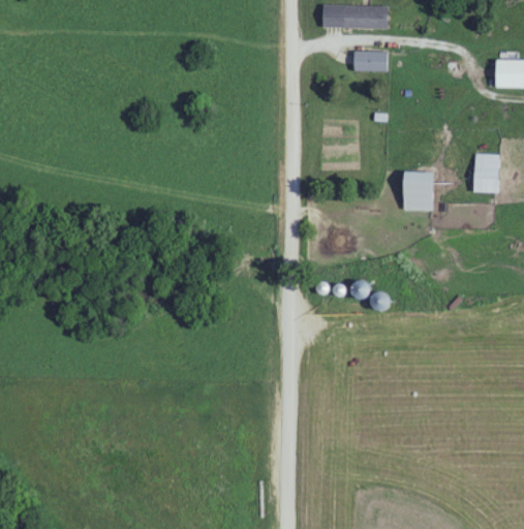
[(387,6),(322,6),(322,29),(387,29),(387,6)]
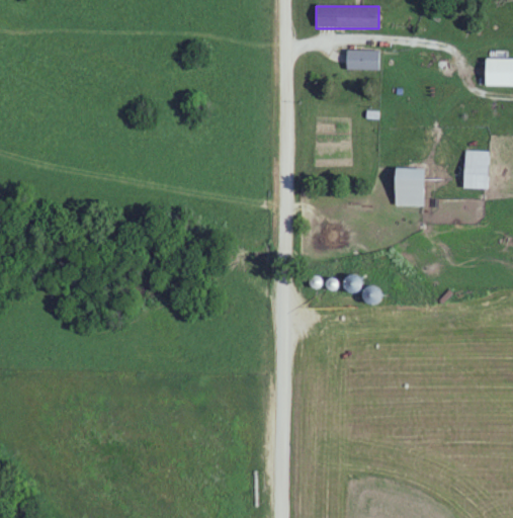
[(345,71),(378,71),(378,51),(345,51),(345,71)]
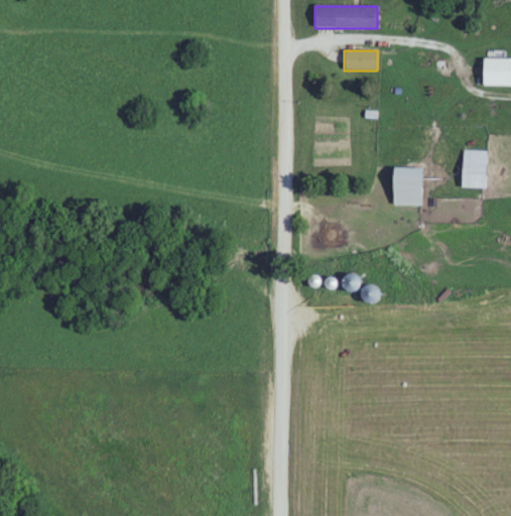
[(510,57),(484,58),(484,86),(510,86),(510,57)]
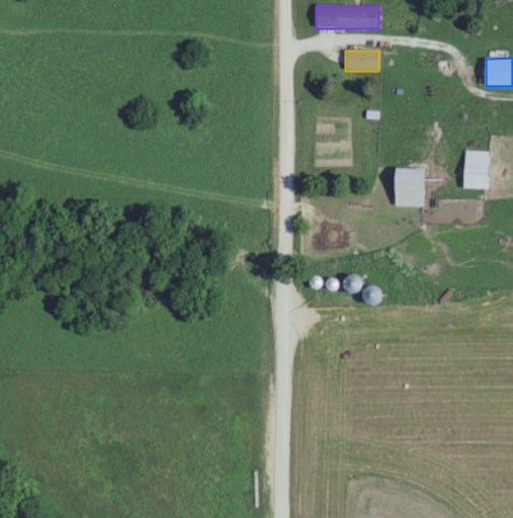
[(487,189),(487,151),(463,151),(463,189),(487,189)]
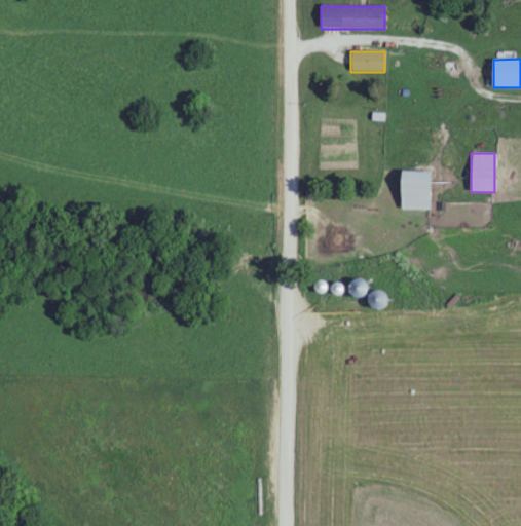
[(432,173),(402,172),(401,211),(432,211),(432,173)]
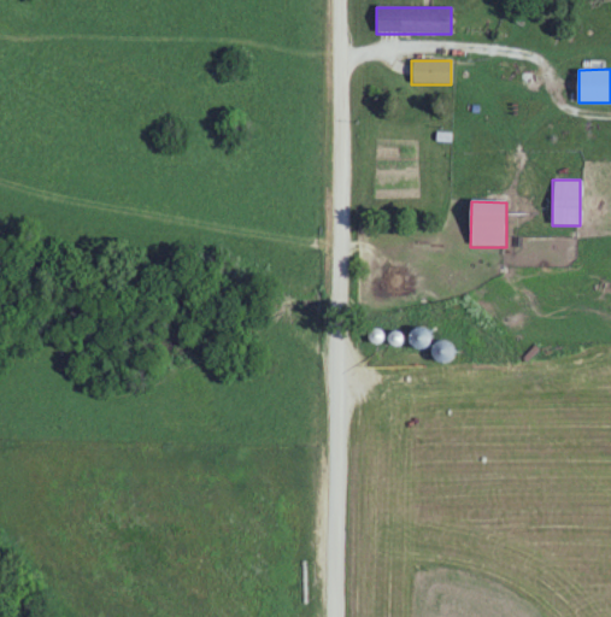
[(366,335),(371,346),(381,341),(377,330),(366,335)]
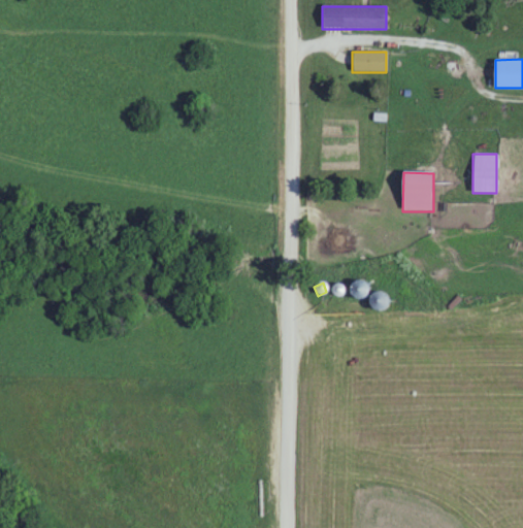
[(371,293),(369,309),(384,311),(387,296),(371,293)]
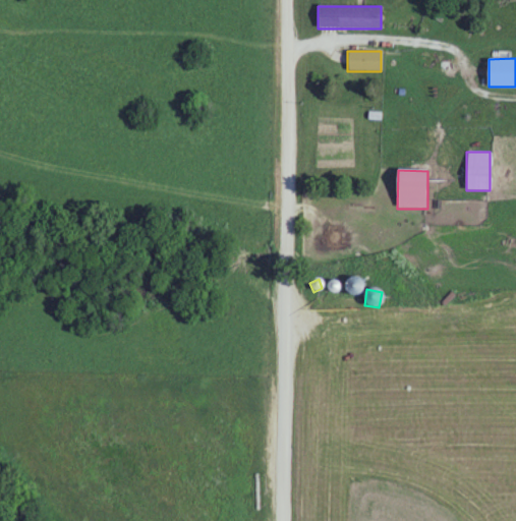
All buildings are outlined.
